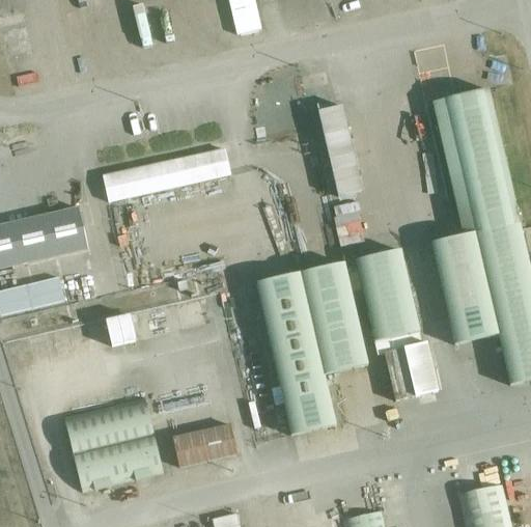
[(63,0),(66,8),(76,6),(74,0),(63,0)]
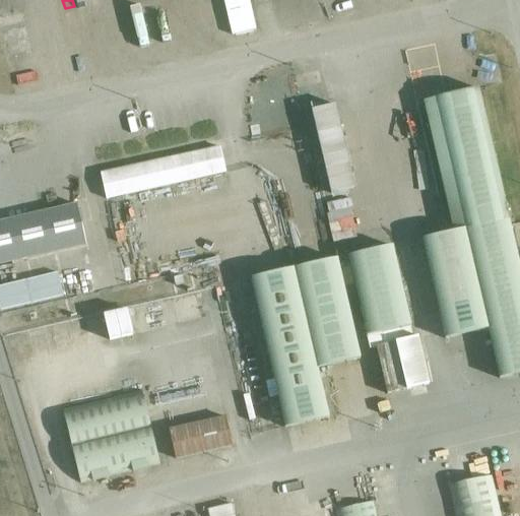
[(256,6),(233,11),(237,30),(261,24),(256,6)]
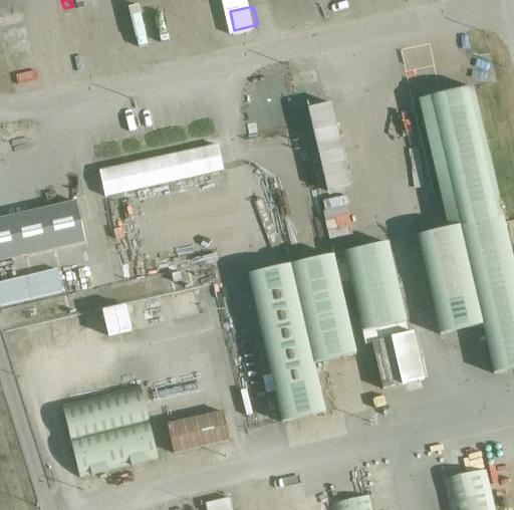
[(23,9),(0,13),(0,19),(1,24),(25,18),(23,9)]
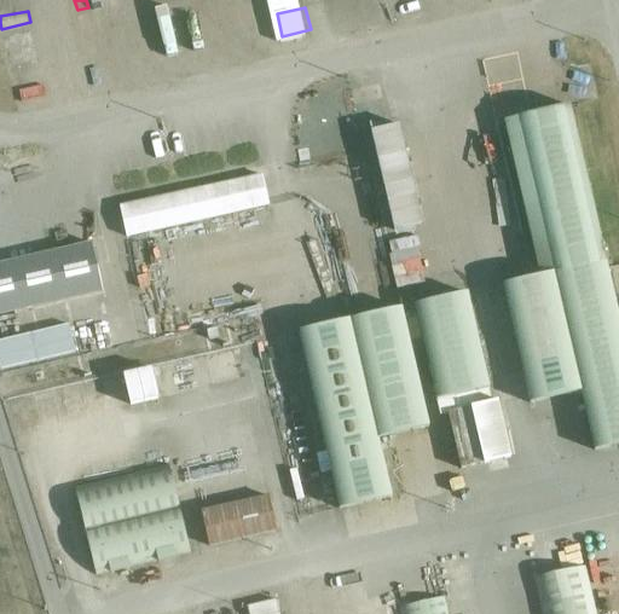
[(262,17),(267,45),(279,44),(275,15),(262,17)]
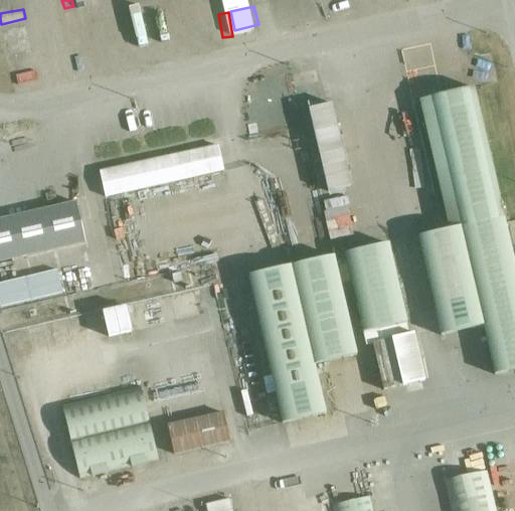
[(494,371),(514,367),(514,262),(475,84),(420,98),(449,226),(417,234),(441,332),(485,323),(494,371)]
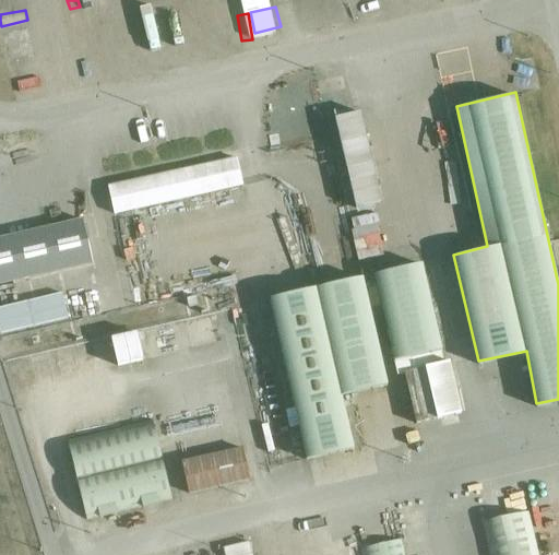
[(329,110),(331,126),(353,124),(351,108),(329,110)]
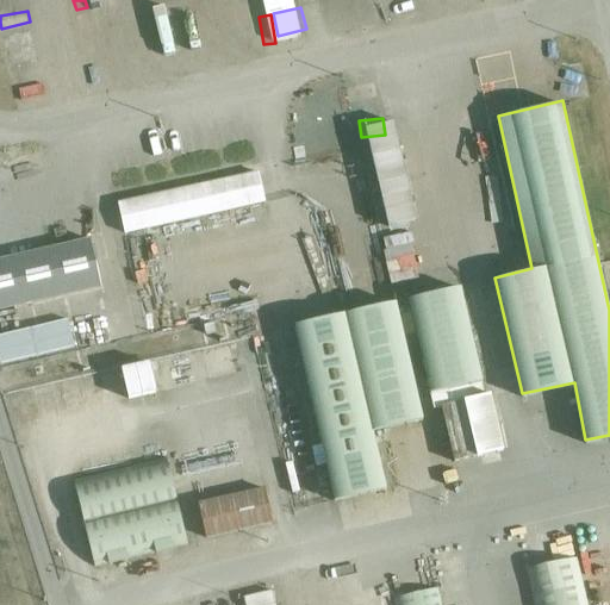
[(372,198),(400,192),(388,135),(360,141),(372,198)]
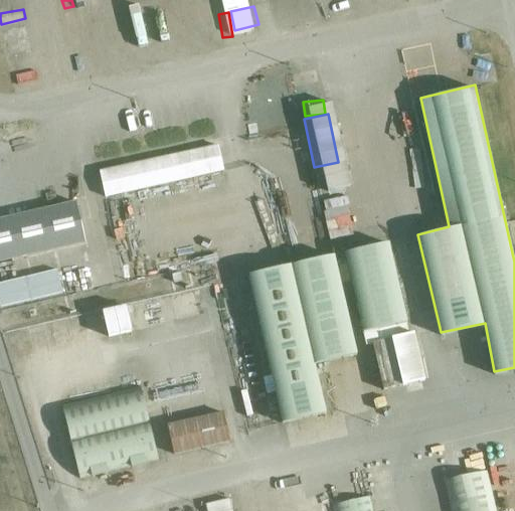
[(100,168),(105,194),(224,168),(218,142),(100,168)]
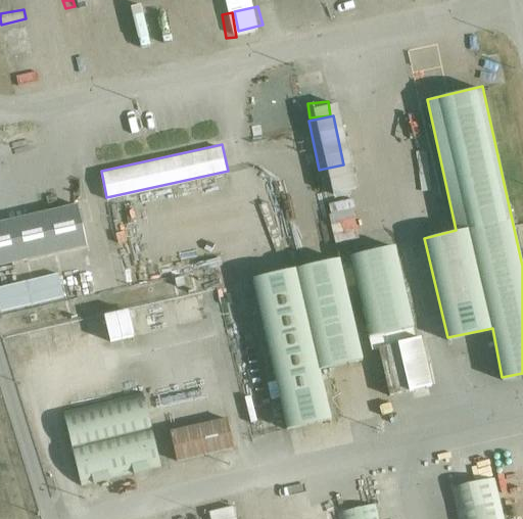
[(0,263),(87,244),(78,202),(0,219),(0,263)]
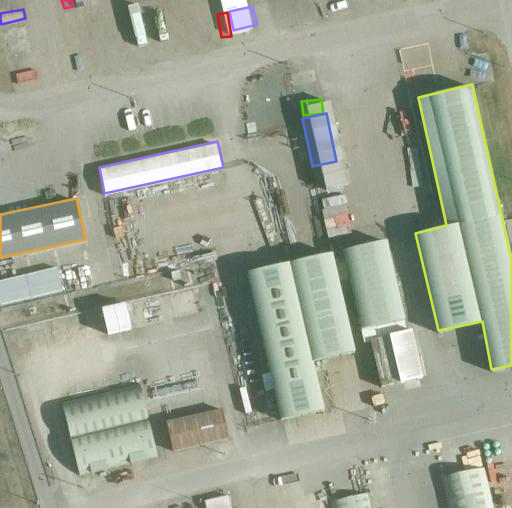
[(371,339),(381,384),(422,375),(411,329),(407,330),(404,317),(405,317),(386,239),(344,249),(365,341),(371,339)]
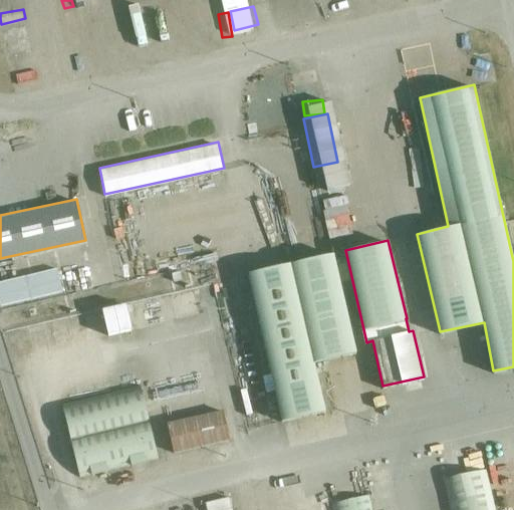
[(274,389),(281,420),(325,410),(314,360),(356,351),(333,252),(249,272),(271,372),(263,373),(266,390),(274,389)]
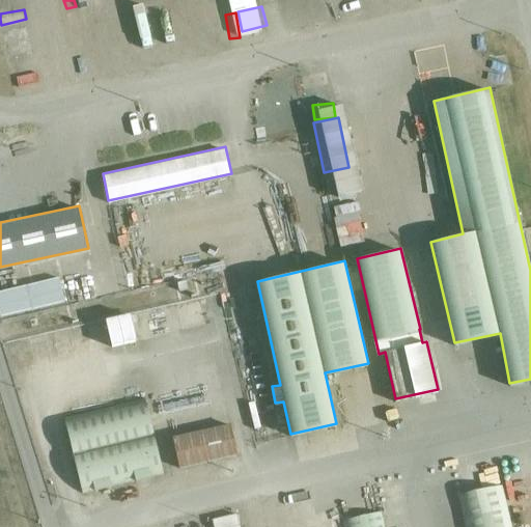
[(62,299),(56,275),(0,288),(0,312),(0,314),(62,299)]
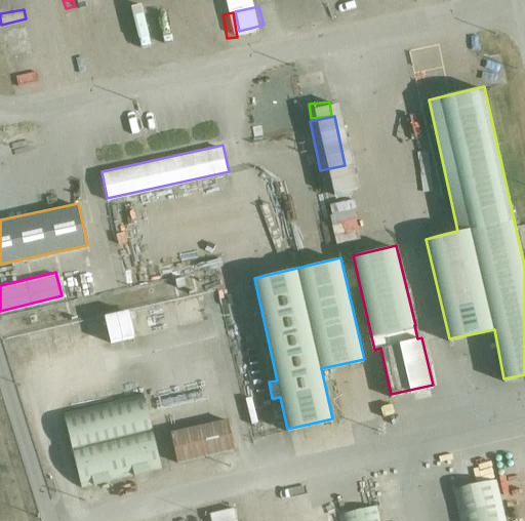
[(198,294),(174,301),(180,324),(203,318),(198,294)]
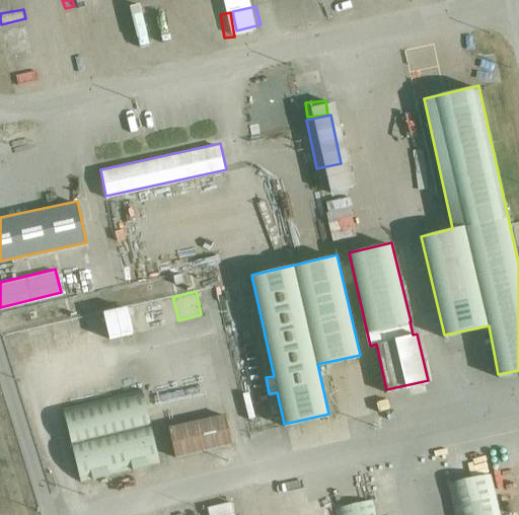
[(148,302),(153,326),(172,321),(167,298),(148,302)]
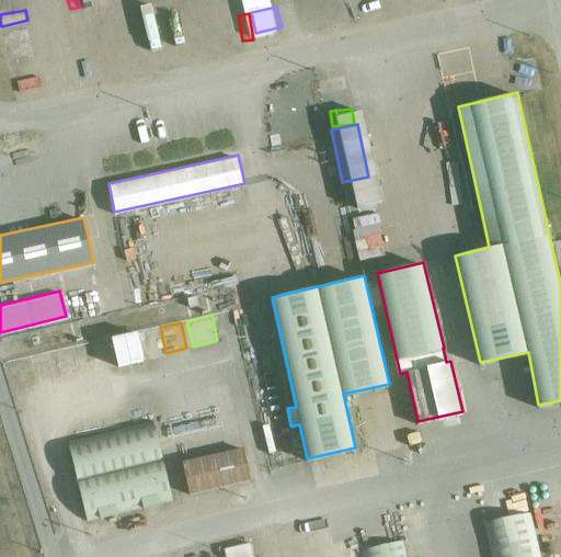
[(109,367),(136,361),(130,332),(103,339),(109,367)]
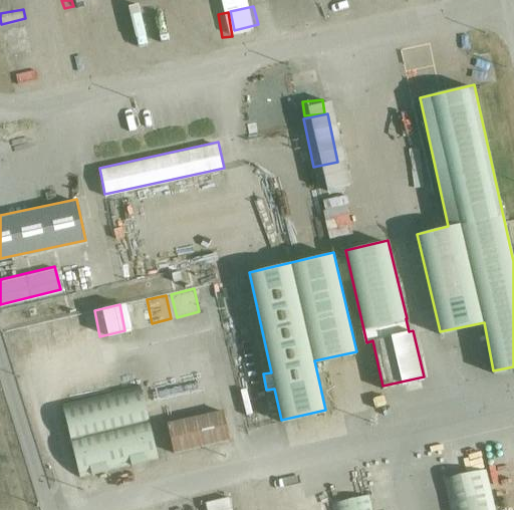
[(140,383),(62,402),(79,476),(158,457),(140,383)]
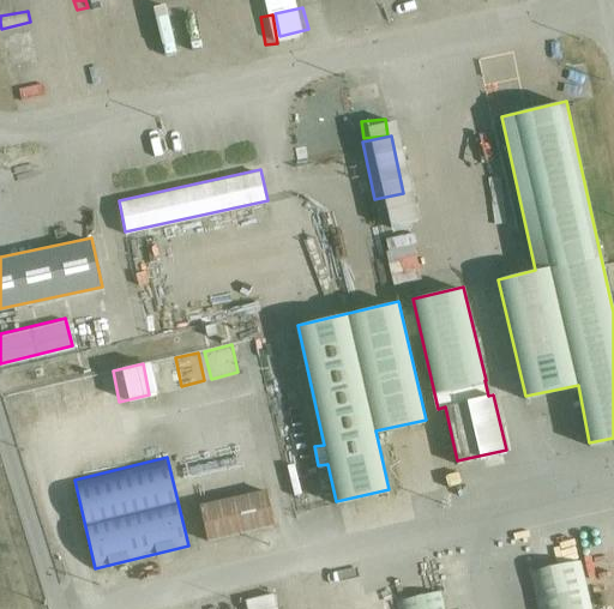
[(264,488),(264,483),(253,486),(256,490),(199,502),(208,538),(275,524),(266,488),(264,488)]
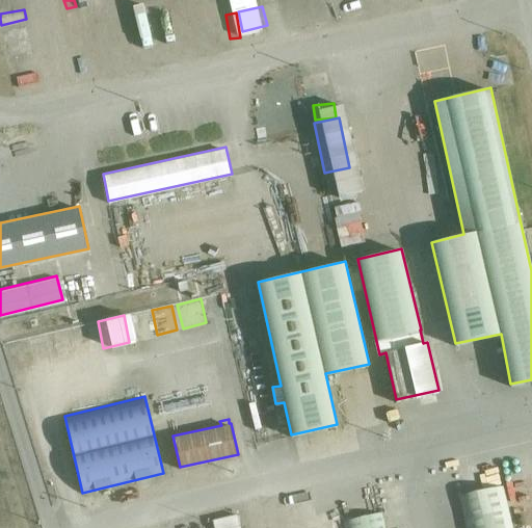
[(459,494),(467,527),(512,527),(503,484),(459,494)]
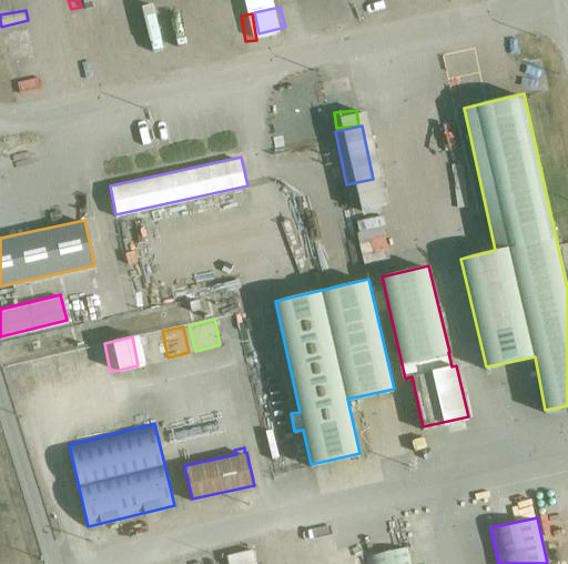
[(484,563),(477,530),(450,536),(456,563),(484,563)]
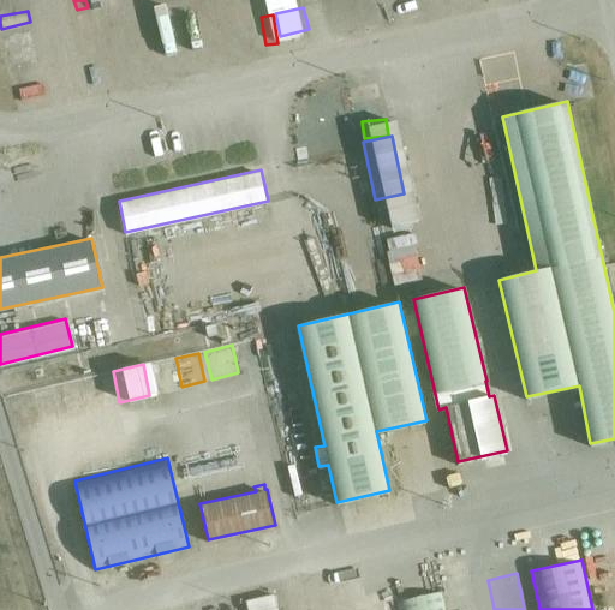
[(234,593),(237,609),(267,609),(263,587),(234,593)]
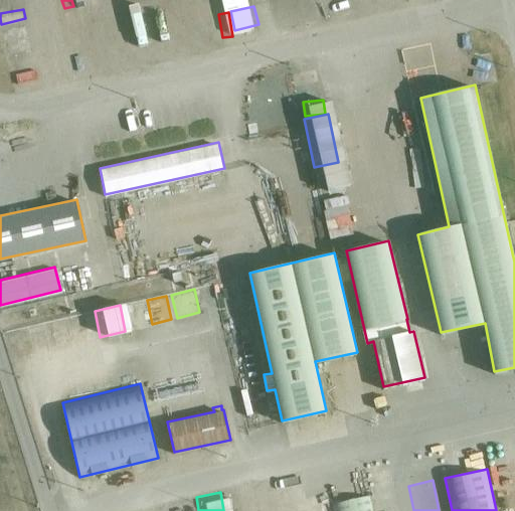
[(333,503),(334,510),(373,510),(370,494),(333,503)]
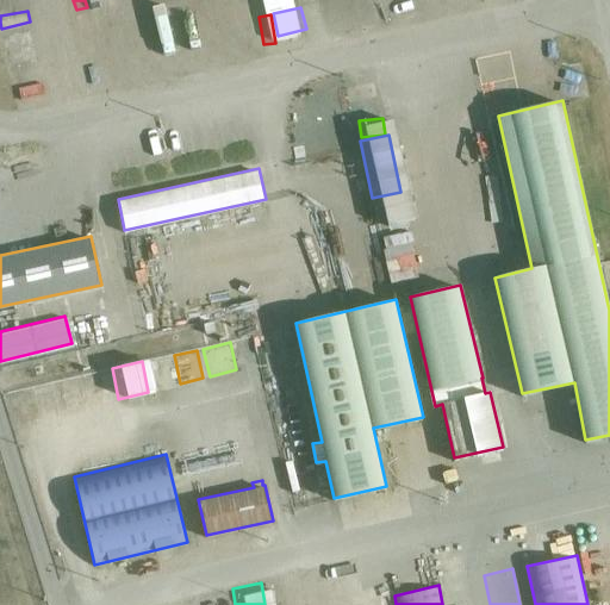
[(369,604),(367,594),(341,602),(341,604),(369,604)]
